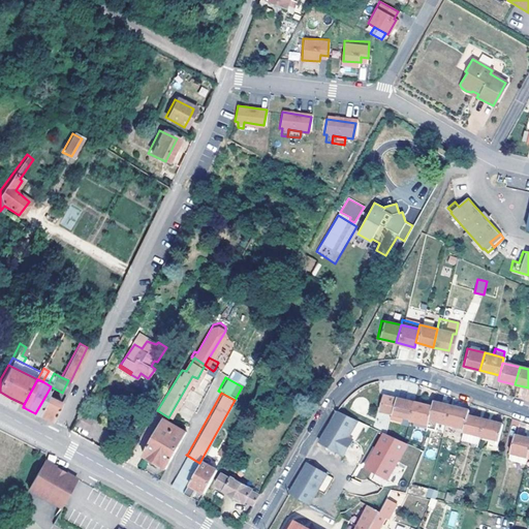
[(408,418),(411,403),(380,395),(377,410),(390,414),(389,418),(399,422),(400,417),(408,418)]
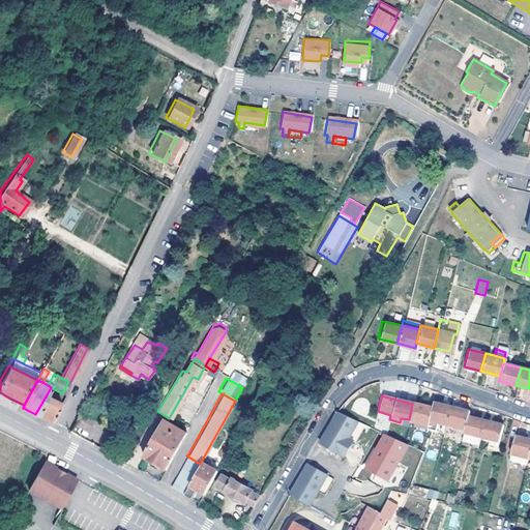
[(46,396),(35,414),(42,417),(50,420),(59,404),(46,396)]
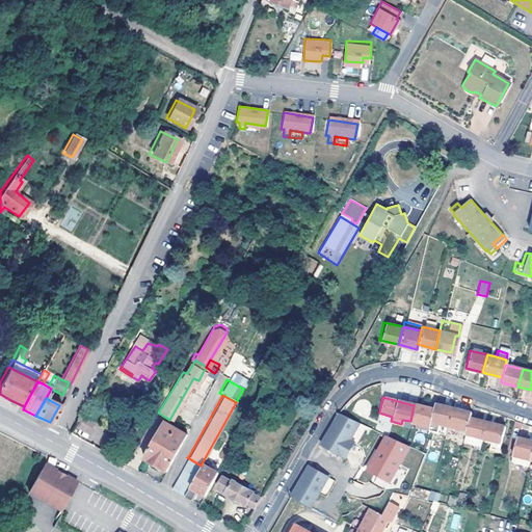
[(427,428),(426,430),(432,432),(435,424),(446,426),(450,408),(433,404),(431,409),(427,428)]
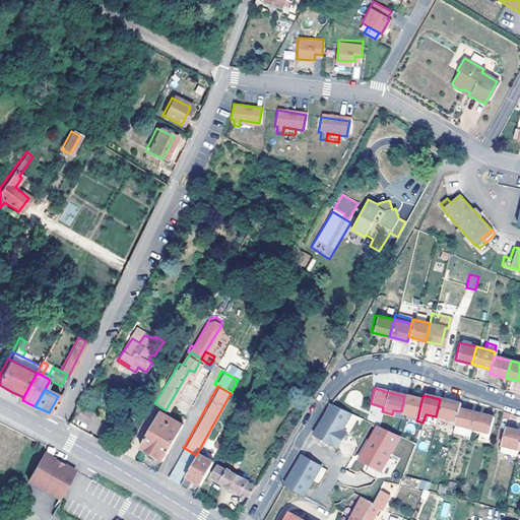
[(421,400),(404,396),(401,411),(400,413),(409,415),(417,418),(421,400)]
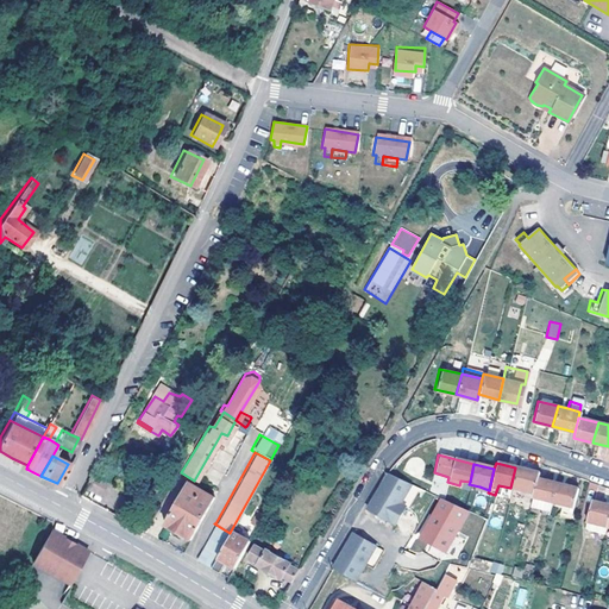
[(535,472),(515,468),(510,488),(529,493),(534,478),(535,472)]
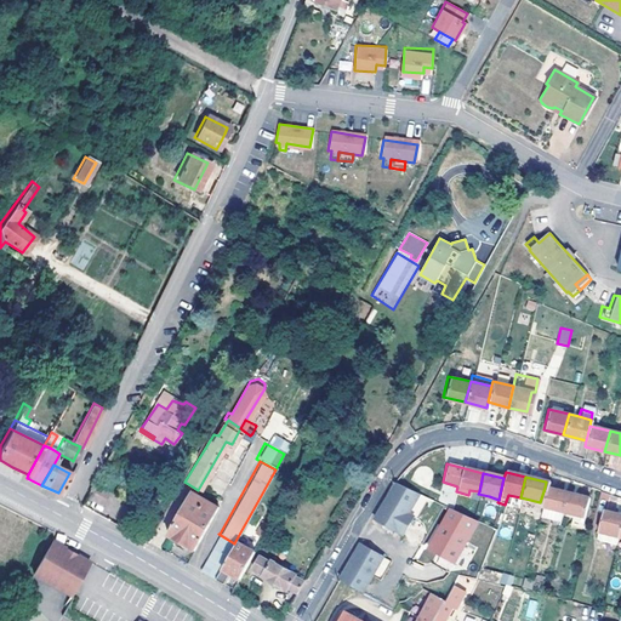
[(108,493),(92,483),(84,497),(100,507),(108,493)]
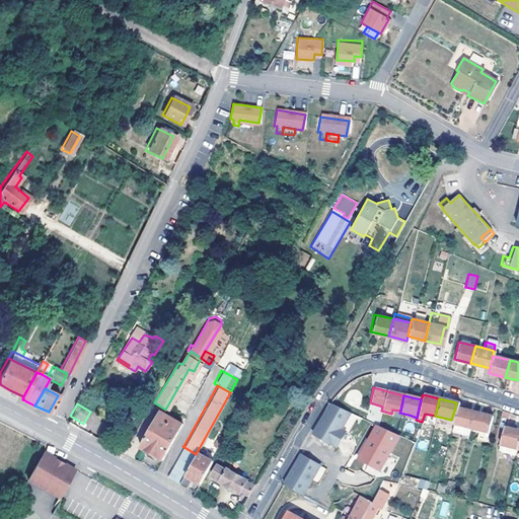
[(356,419),(329,403),(315,427),(312,434),(336,448),(344,434),(346,436),(356,419)]
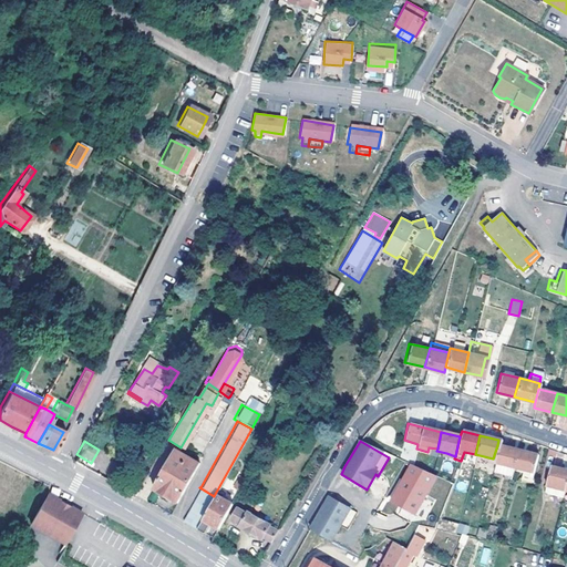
[(493,459),(493,463),(494,463),(491,473),(507,477),(511,467),(512,468),(516,450),(497,445),(493,459)]
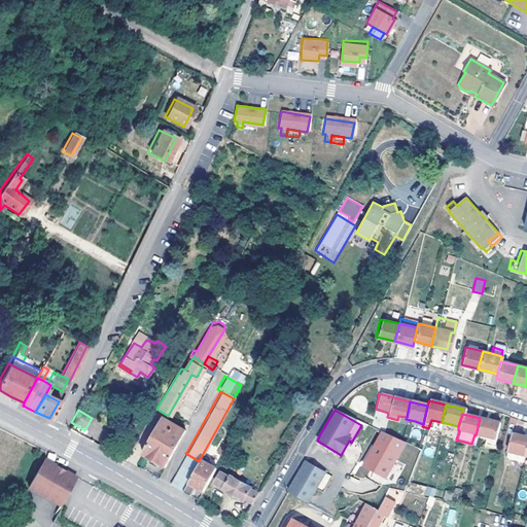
[(140,454),(163,467),(184,430),(182,429),(172,423),(162,417),(140,454)]
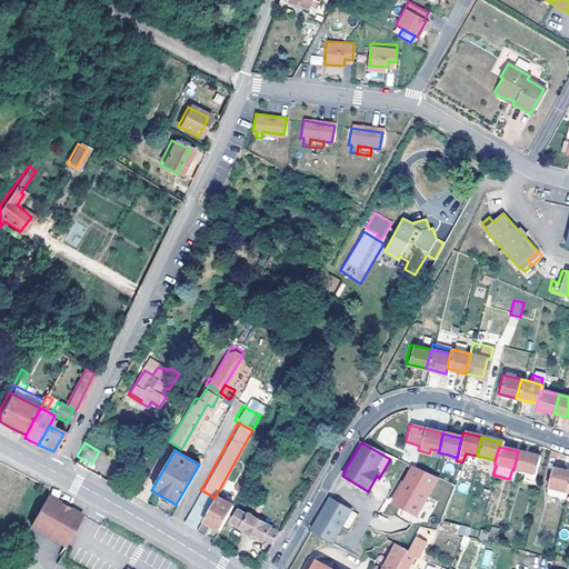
[(538,457),(518,451),(513,470),(533,476),(538,457)]
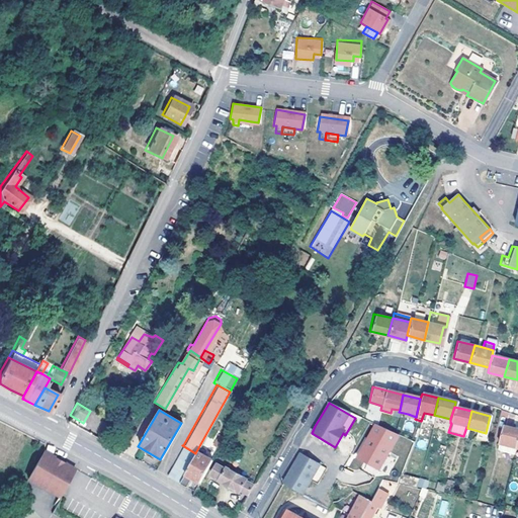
[(354,459),(380,472),(399,435),(372,422),(354,459)]
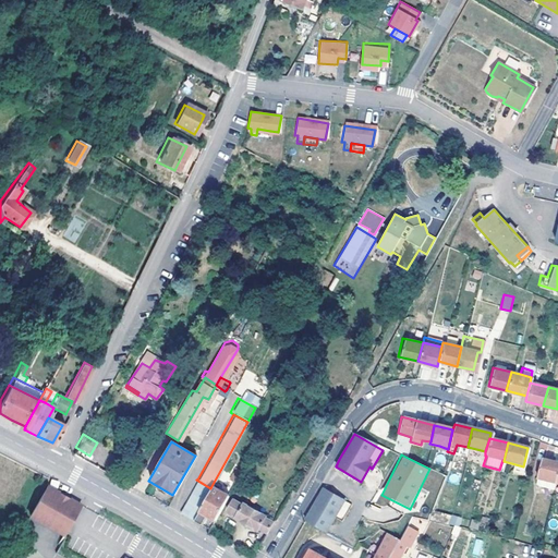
[(555,482),(557,466),(557,462),(540,459),(534,480),(536,481),(534,488),(552,492),(555,482)]
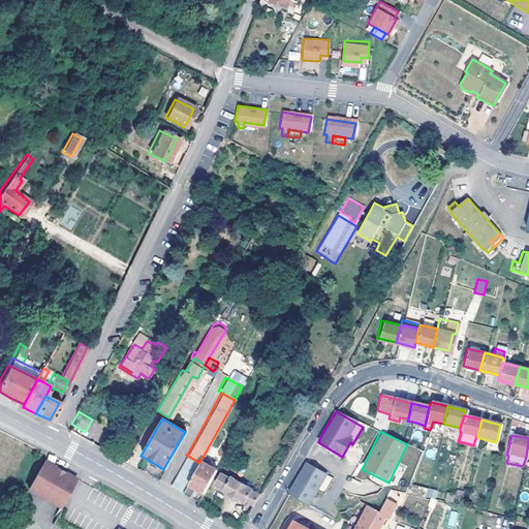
[(496,442),(477,437),(475,445),(494,449),(496,442)]
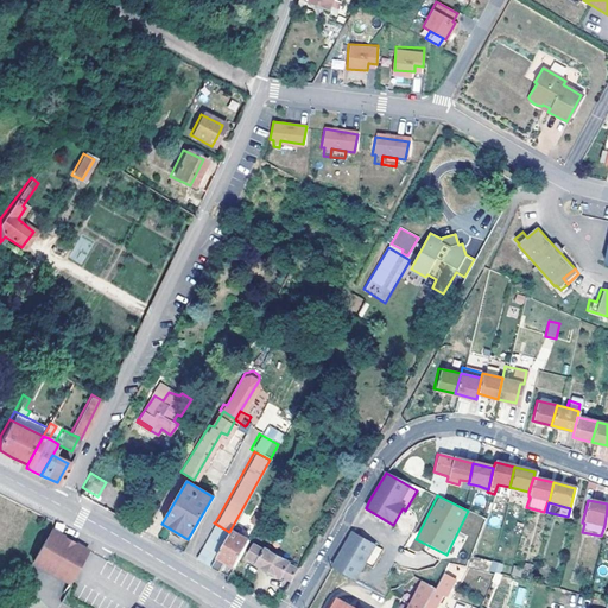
[(251,533),(264,512),(257,508),(249,523),(251,524),(246,530),(251,533)]
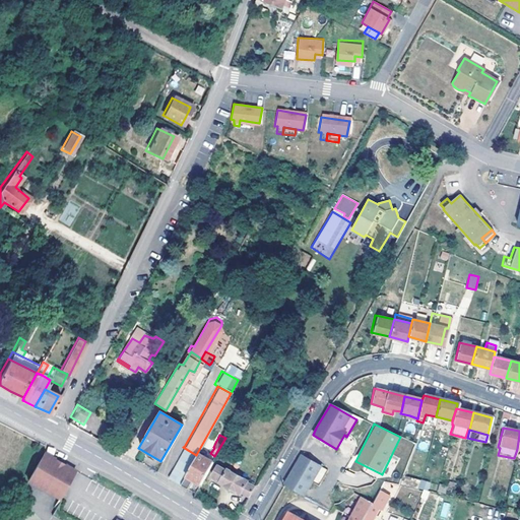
[(45,453),(29,445),(14,473),(45,491),(61,462),(45,453)]
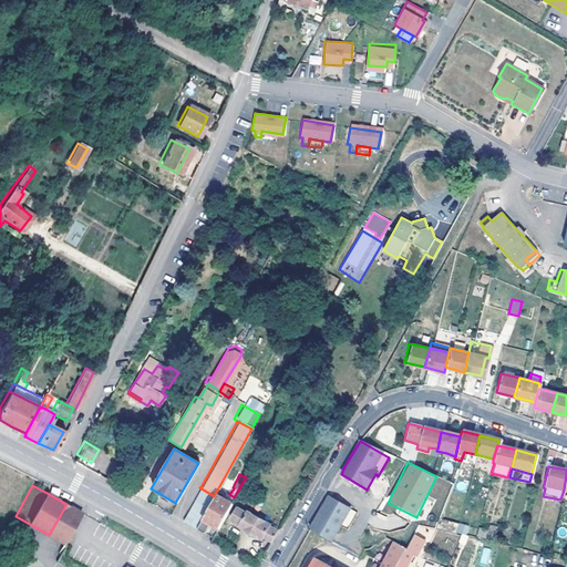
[(194,529),(214,496),(199,487),(200,487),(199,486),(181,522),(194,529)]
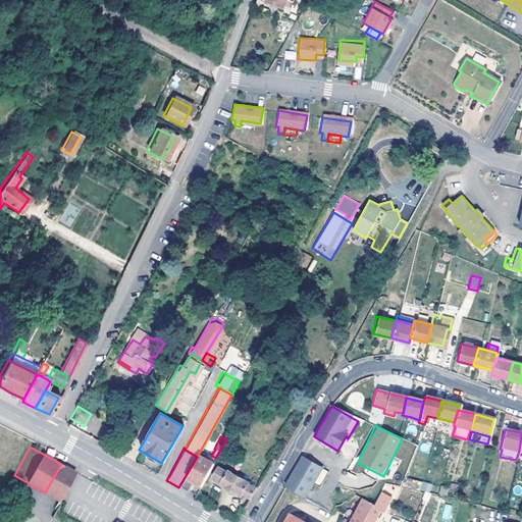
[(178,487),(188,491),(192,485),(194,482),(200,486),(213,463),(198,455),(197,457),(178,487)]
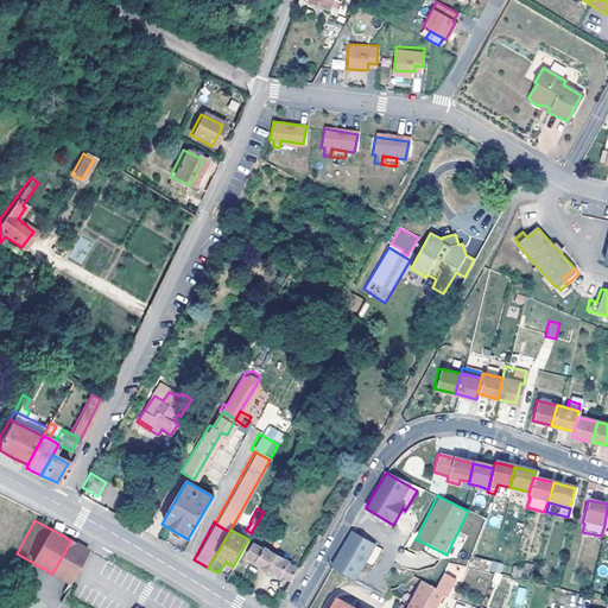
[(372,567),(381,548),(352,532),(339,556),(331,568),(337,571),(360,583),(368,565),(372,567)]
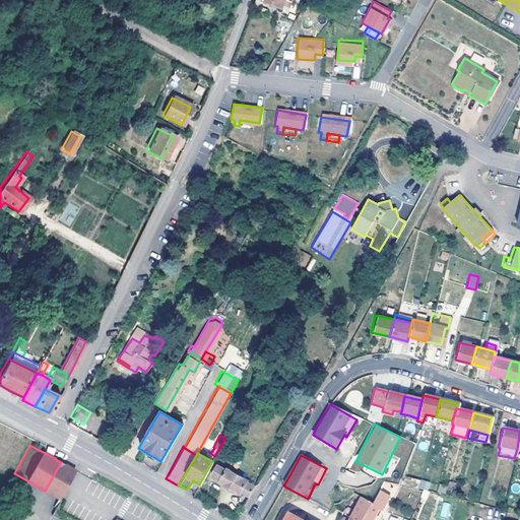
[(248,498),(253,486),(216,465),(210,475),(248,498)]
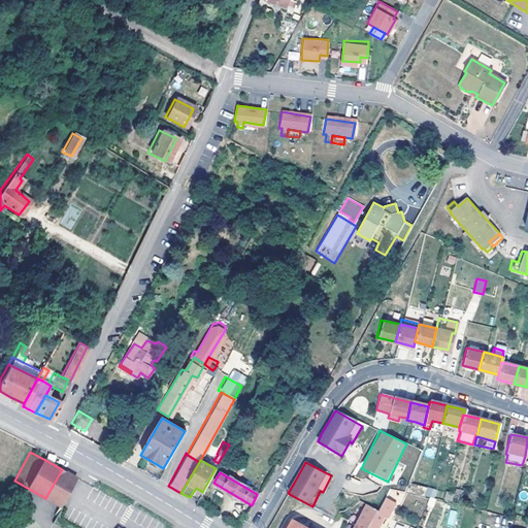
[(393,501),(386,496),(377,510),(384,514),(386,515),(393,501)]
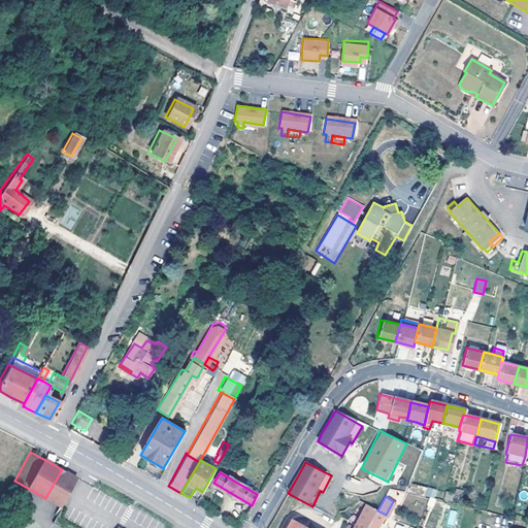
[(367,527),(377,510),(367,503),(353,527),(367,527)]
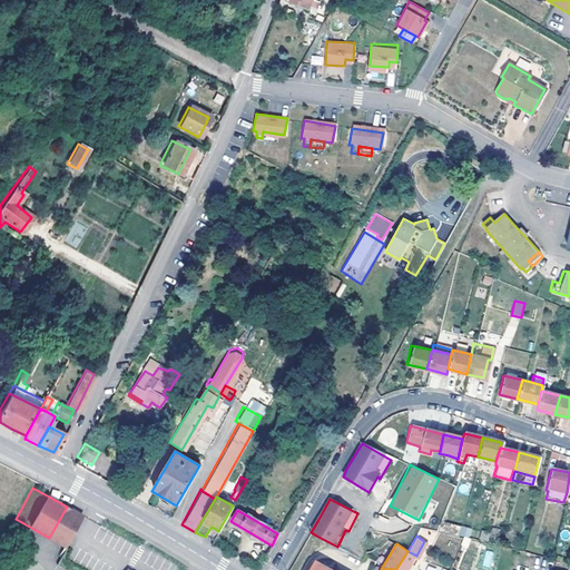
[(405,569),(414,554),(408,551),(396,569),(405,569)]
